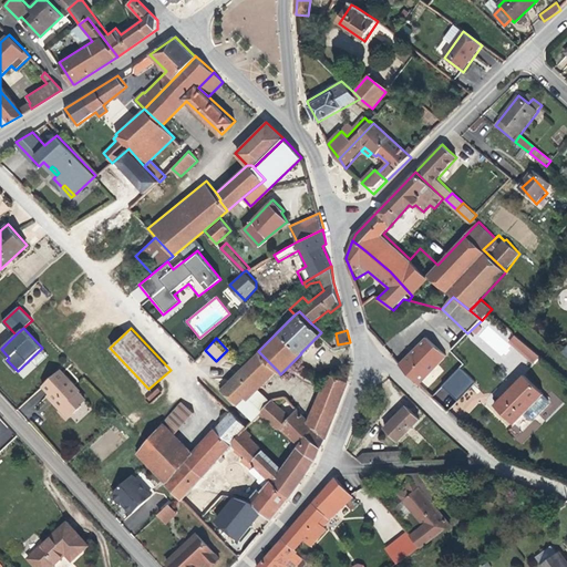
[(401,364),(420,384),(445,358),(426,339),(401,364)]
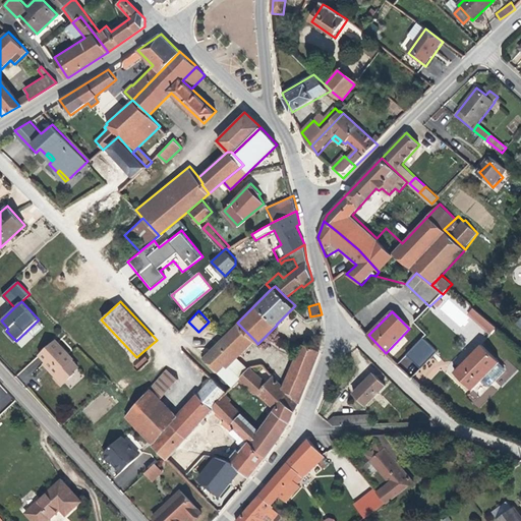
[(255,341),(237,323),(223,337),(203,356),(222,374),(238,358),(255,341)]
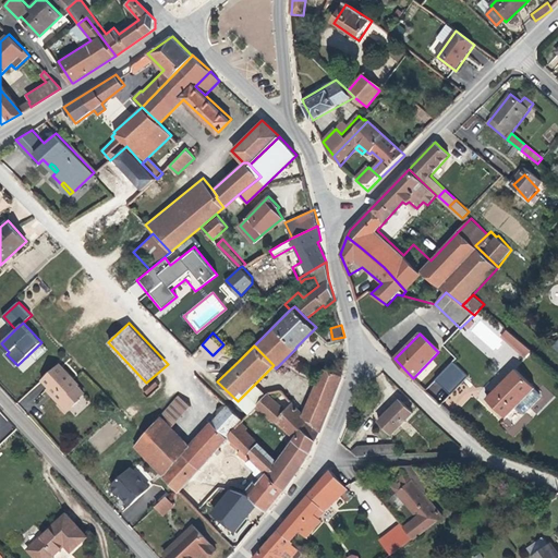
[(443,402),(468,375),(451,361),(427,388),(443,402)]
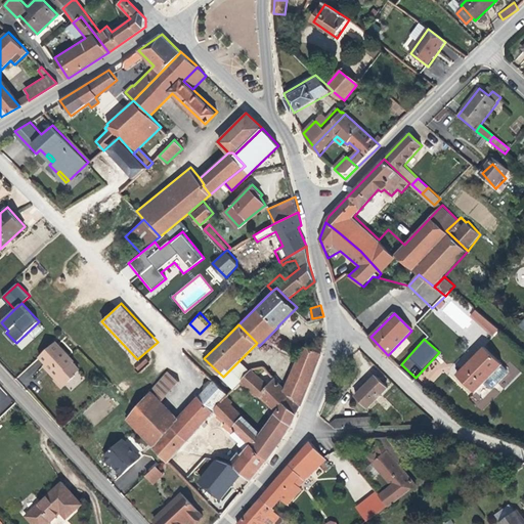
[(57,340),(40,355),(46,362),(45,364),(64,386),(81,369),(74,361),(75,359),(57,340)]
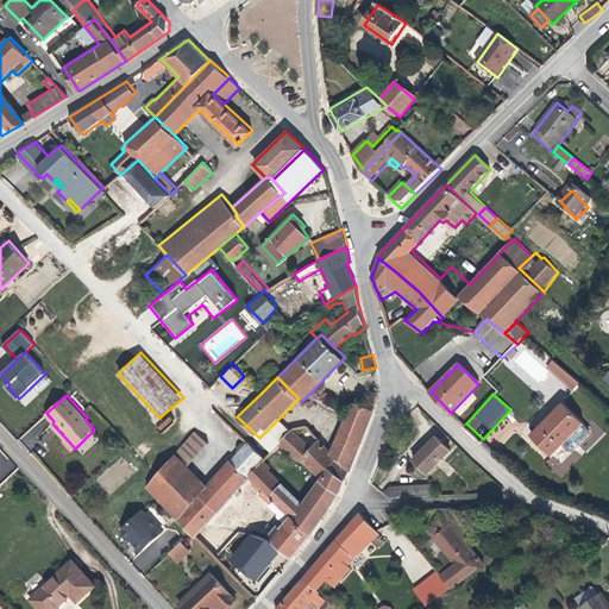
[(353,402),(350,410),(371,419),(374,410),(353,402)]
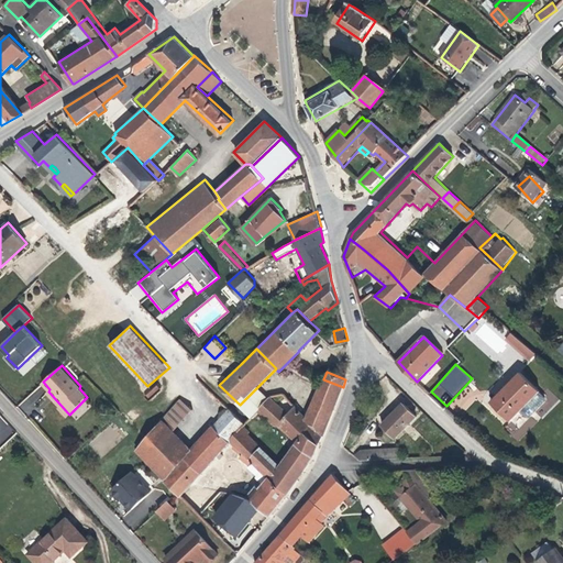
[(519,374),(493,401),(511,419),(519,411),(525,417),(528,418),(543,401),(543,397),(519,374)]
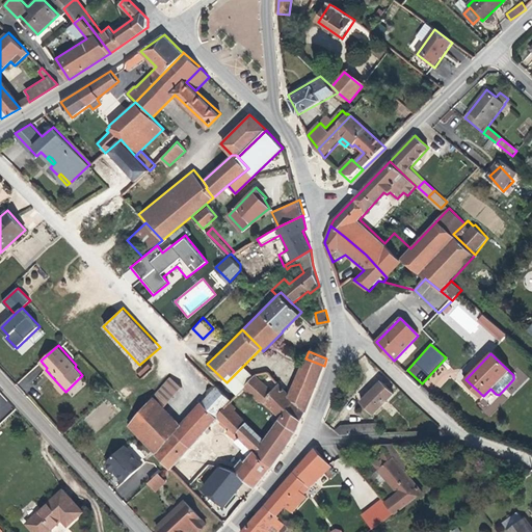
[(306,358),(290,394),(306,409),(324,366),(306,358)]
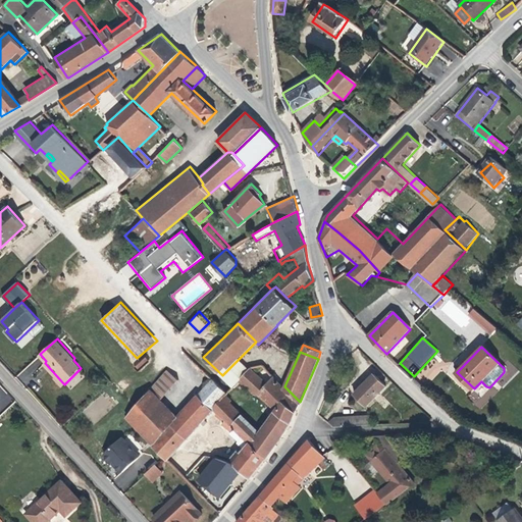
[(143,356),(134,365),(139,370),(148,361),(143,356)]
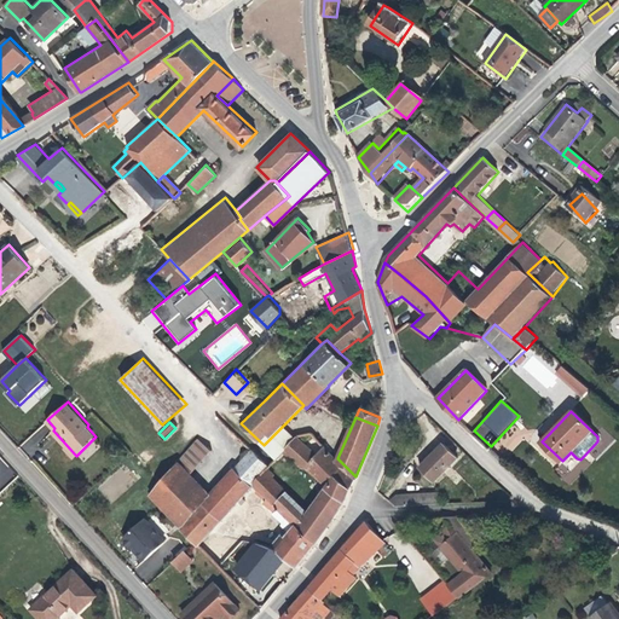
[(283,426),(264,445),(276,458),(294,438),(283,426)]
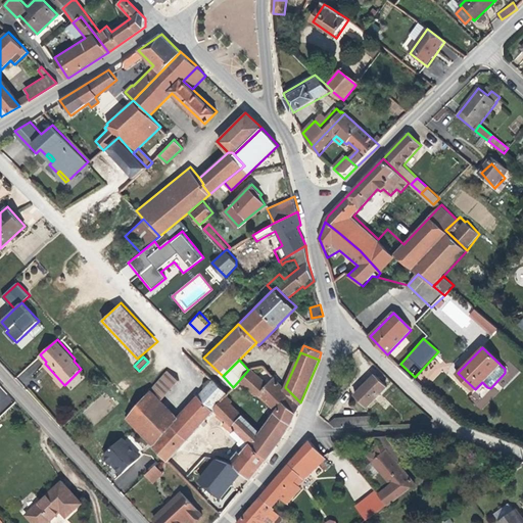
[(268,383),(251,367),(248,370),(233,387),(237,390),(242,384),(252,393),(258,394),(275,411),(260,431),(231,402),(233,400),(227,394),(214,410),(218,413),(266,460),(292,422),(300,402),(285,387),(274,376),(268,383)]
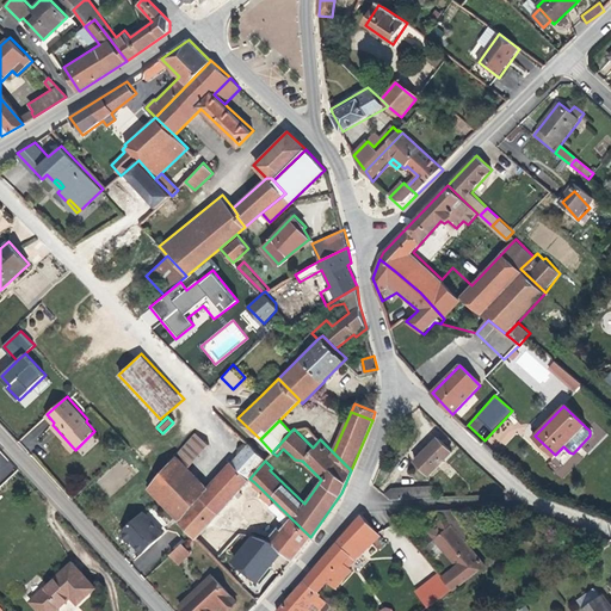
[(147,488),(178,520),(209,487),(190,468),(210,445),(196,432),(183,448),(159,474),(147,488)]
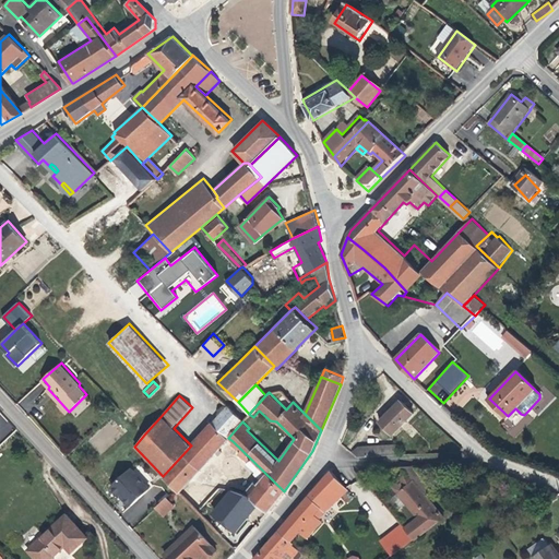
[(414,414),(401,401),(380,420),(393,433),(414,414)]
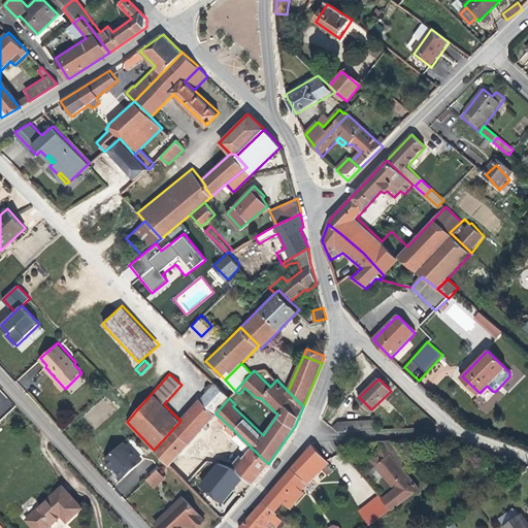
[(216,382),(200,399),(216,414),(229,398),(230,396),(216,382)]
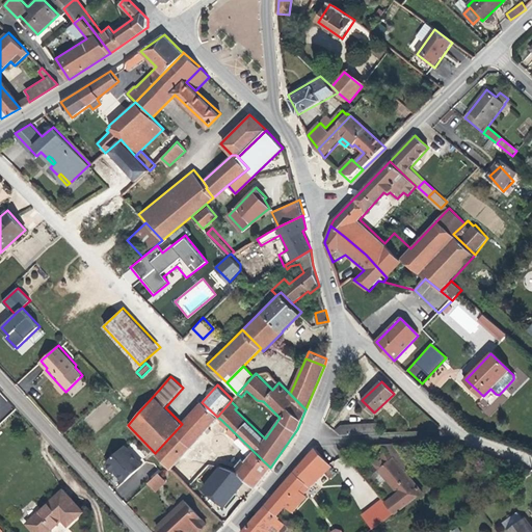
[(155,453),(166,466),(169,468),(217,417),(202,402),(155,453)]
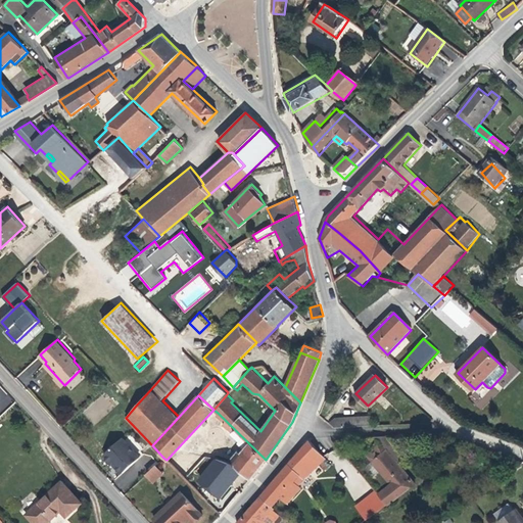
[(410,405),(403,398),(392,410),(398,416),(410,405)]
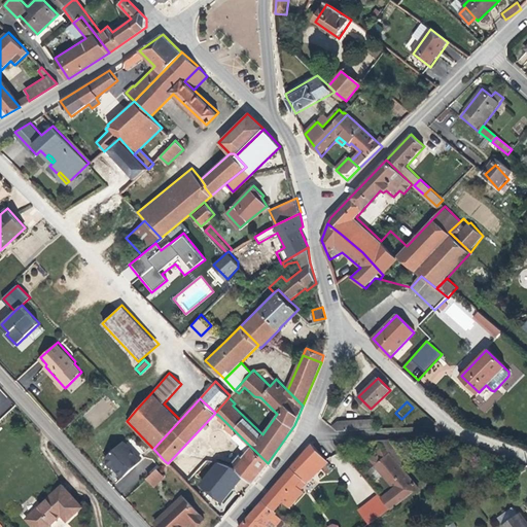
[(225,422),(219,416),(217,419),(223,425),(225,422)]
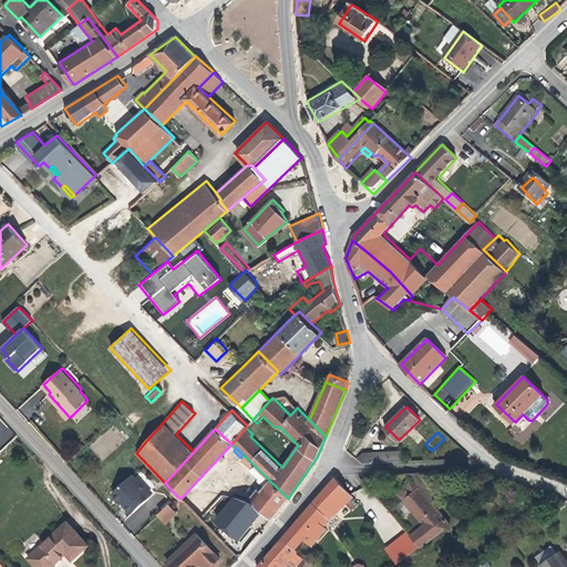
[(364,453),(359,459),(364,463),(383,461),(383,452),(364,453)]
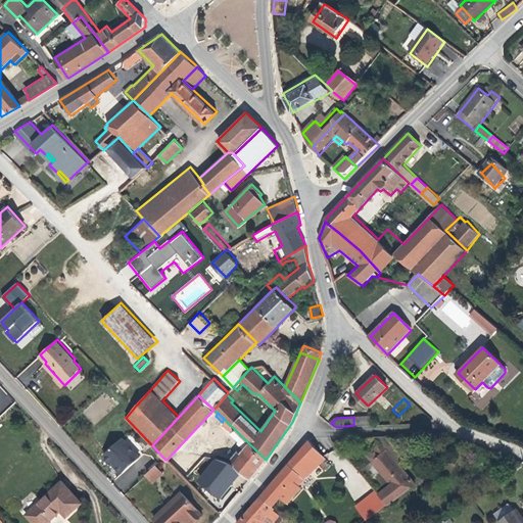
[(230,461),(250,479),(266,460),(225,421),(222,424),(231,432),(230,433),(238,441),(237,442),(243,448),(241,452),(238,449),(230,461)]
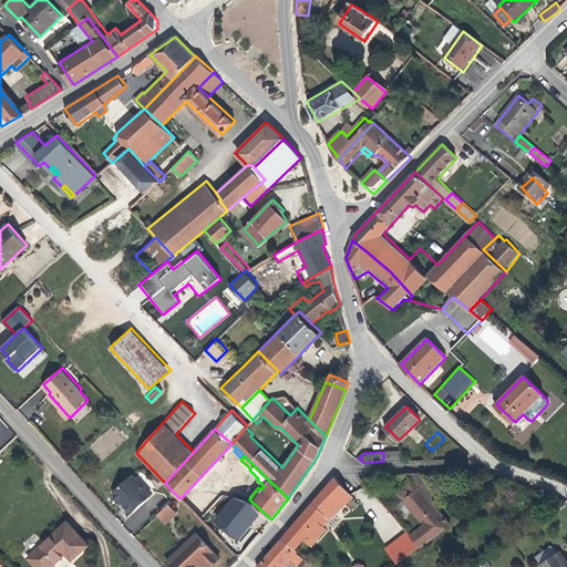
[(419,471),(406,472),(413,480),(432,502),(439,495),(419,471)]
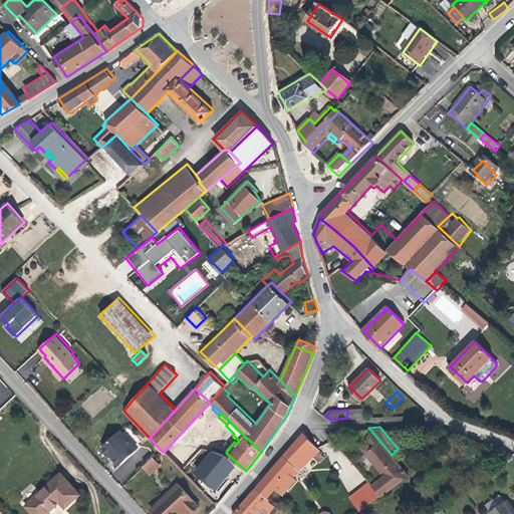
[(112,453),(121,464),(139,449),(120,431),(102,447),(110,455),(112,453)]
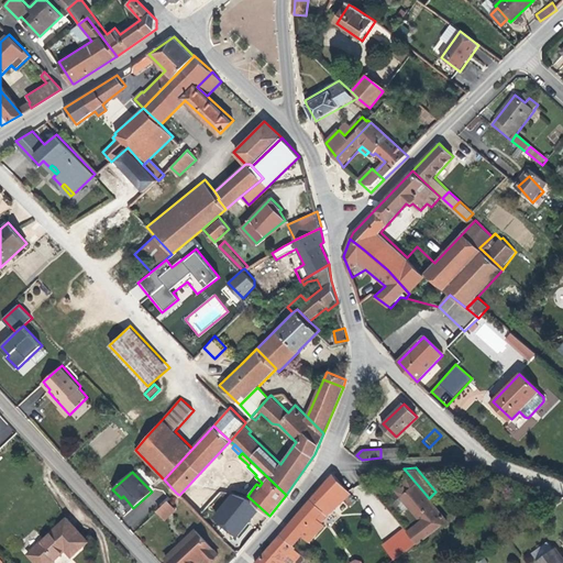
[(356,472),(334,474),(348,489),(352,485),(351,483),(353,482),(350,478),(356,472)]
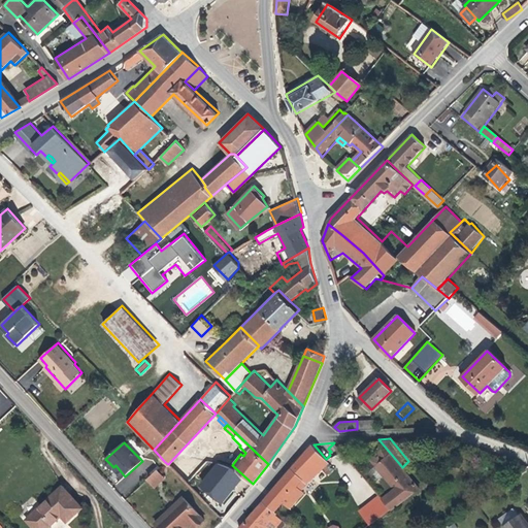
[(335,454),(340,449),(340,448),(334,442),(328,449),(331,452),(329,453),(330,455),(326,459),(330,464),(332,467),(340,460),(335,454)]
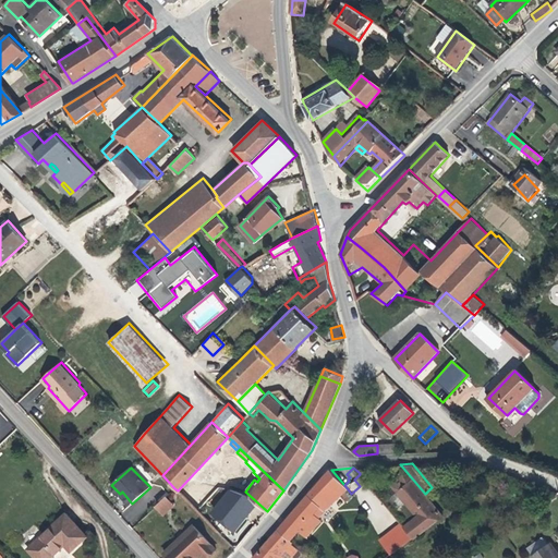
[(331,470),(279,530),(290,540),(296,533),(301,535),(331,504),(326,498),(335,490),(342,498),(349,490),(344,485),(331,470)]
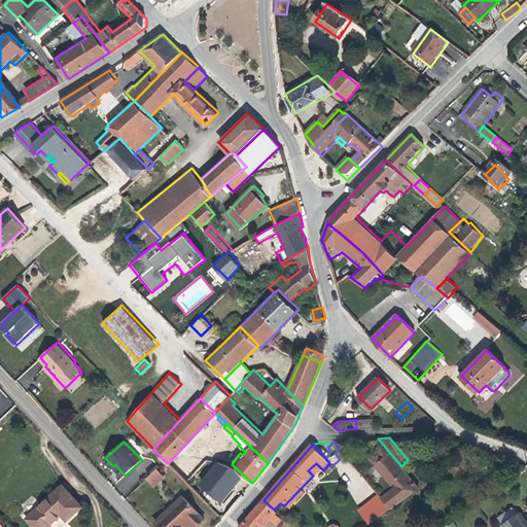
[(391,508),(420,487),(401,466),(384,446),(369,458),(393,486),(381,496),(391,508)]
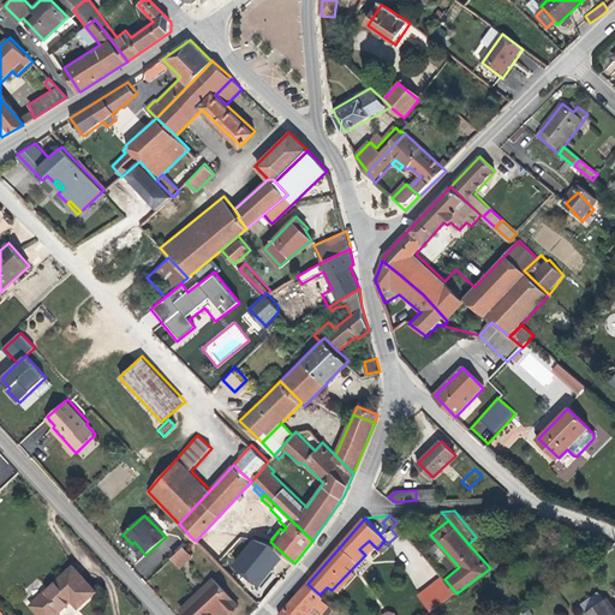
[(267,567),(280,550),(270,542),(256,539),(234,563),(252,577),(250,579),(258,585),(270,569),(267,567)]
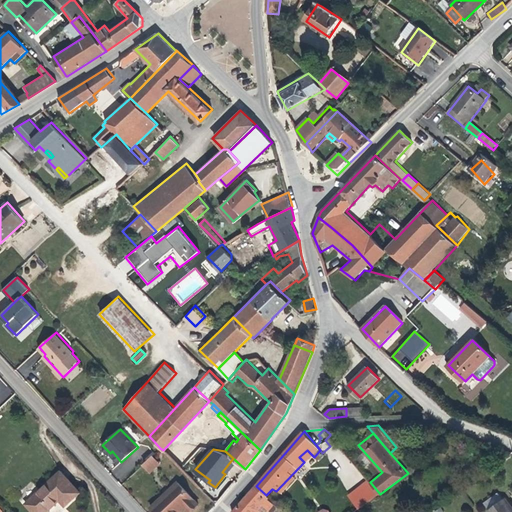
[(119,464),(121,462),(112,451),(110,453),(119,464)]
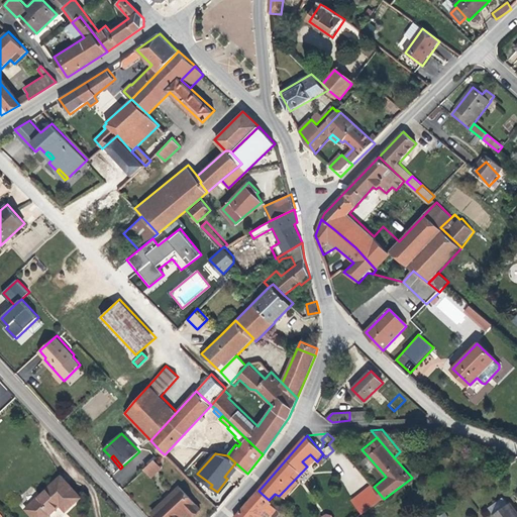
[(153,459),(144,468),(151,475),(161,467),(153,459)]
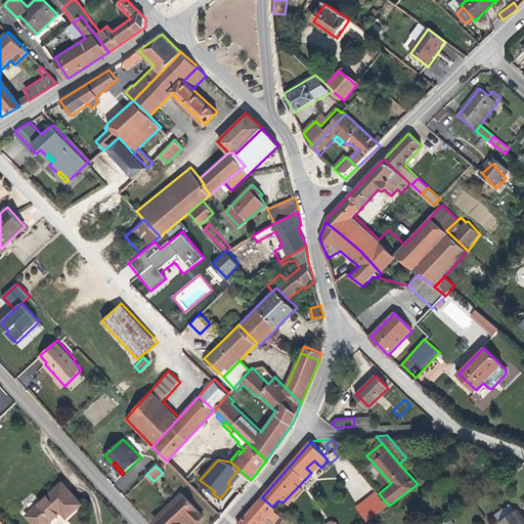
[(325,496),(329,499),(340,490),(346,485),(347,484),(343,478),(326,491),(329,494),(325,496)]
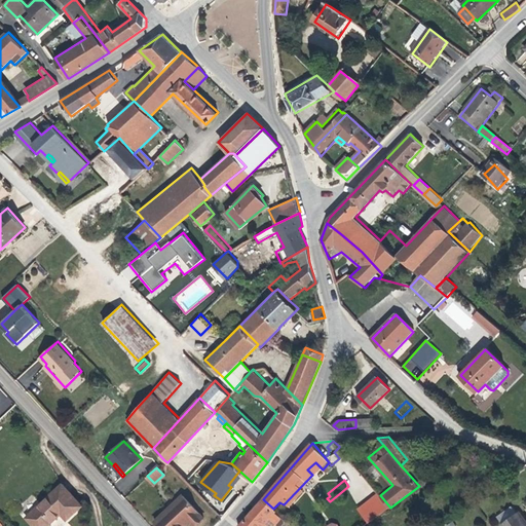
[(81,506),(61,485),(25,518),(32,525),(46,525),(60,515),(66,521),(81,506)]
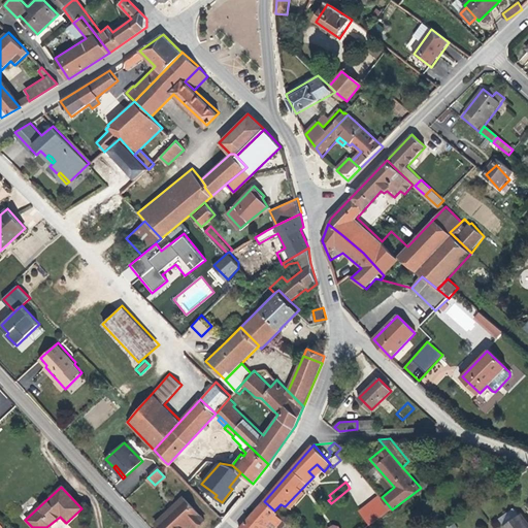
[(352,493),(349,489),(342,494),(345,498),(352,493)]
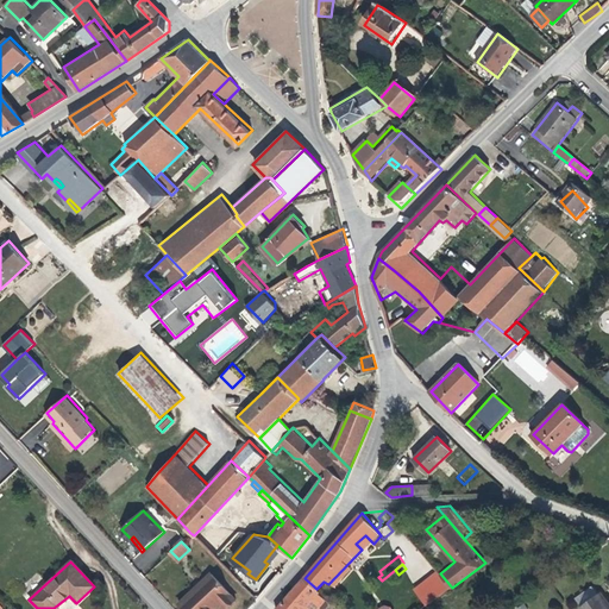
[(213,573),(180,603),(186,608),(214,608),(221,603),(226,608),(237,598),(213,573)]
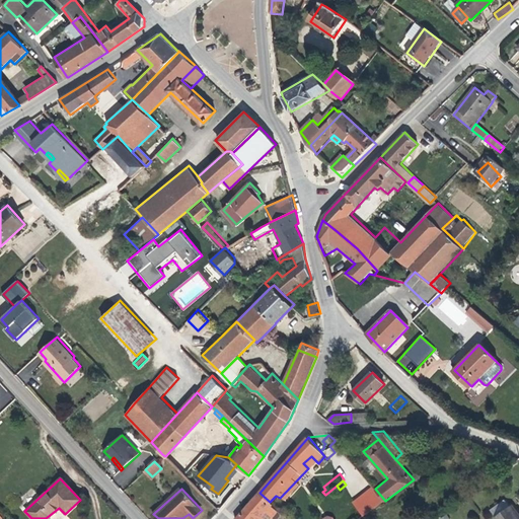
[(385,501),(375,489),(364,498),(374,509),(385,501)]
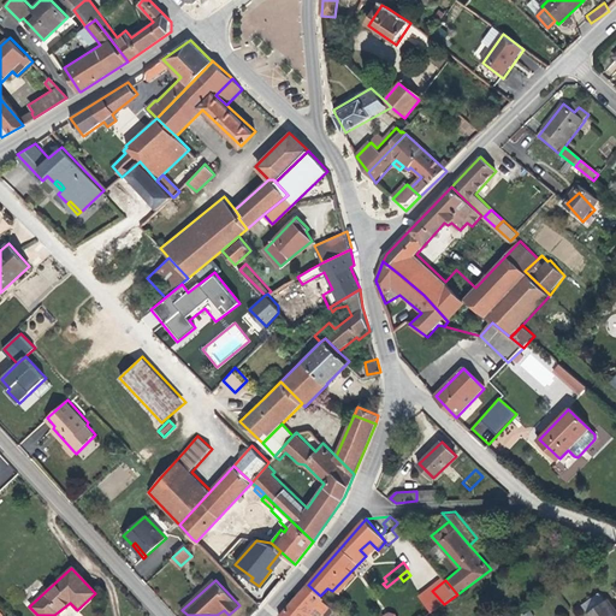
[(320,596),(308,585),(279,615),(309,615),(311,615),(323,615),(332,606),(324,599),(320,596)]
